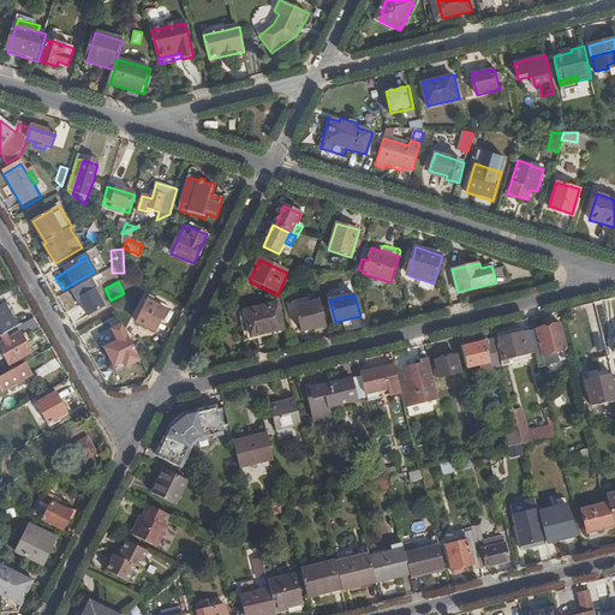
[(169,310),(149,299),(138,321),(159,332),(169,310)]
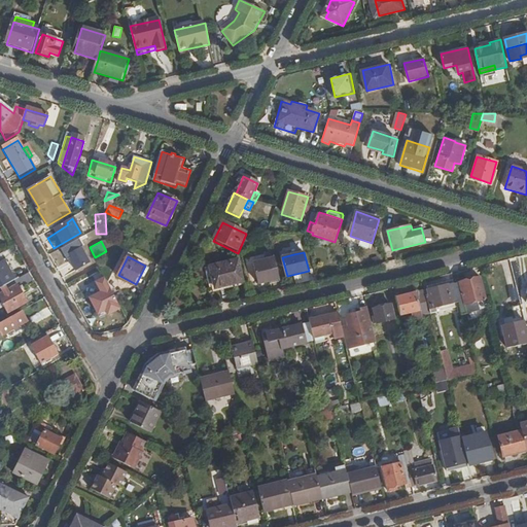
[(266,282),(280,278),(275,257),(253,264),(258,282),(265,280),(266,282)]
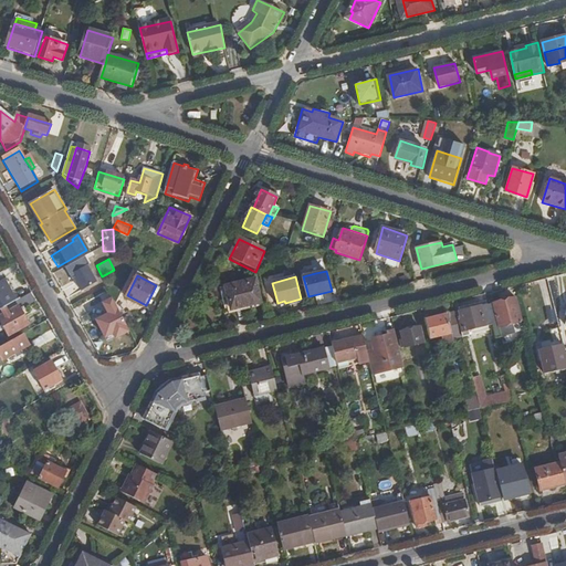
[(229,307),(230,311),(261,303),(257,283),(242,287),(241,283),(219,289),(224,308),(229,307)]
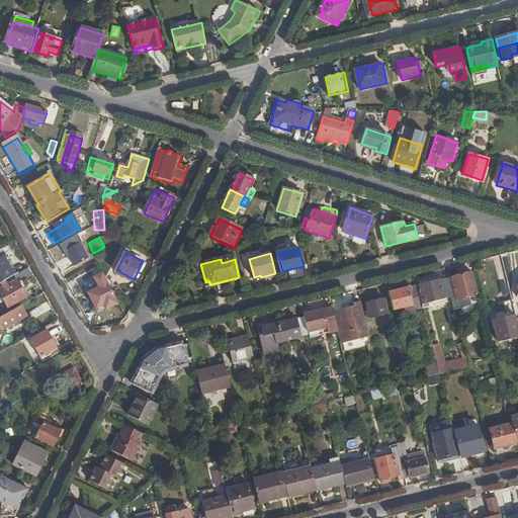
[(0,262),(0,286),(14,279),(4,260),(0,262)]
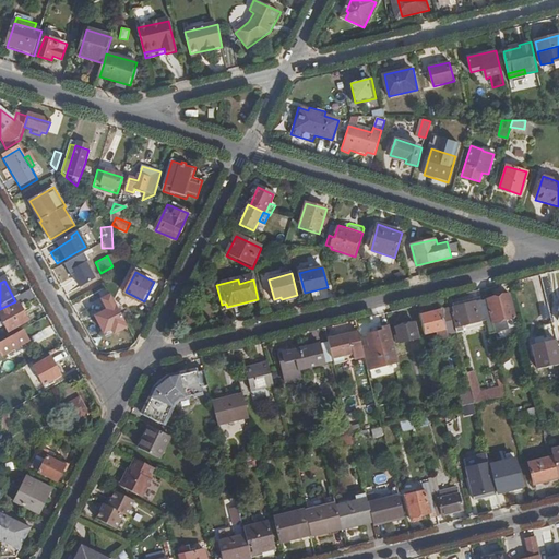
[(216,310),(227,307),(226,304),(222,305),(216,285),(211,287),(216,310)]
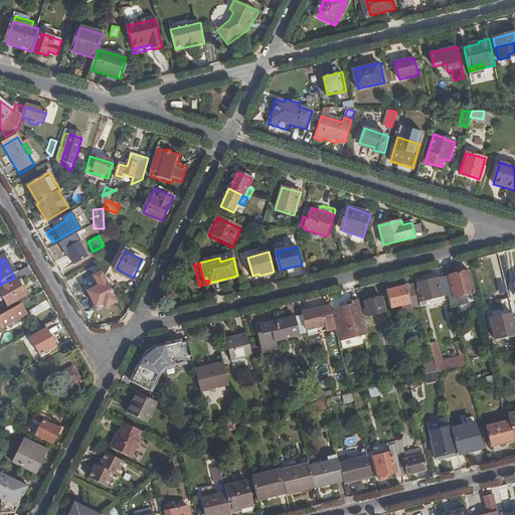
[(83,292),(97,313),(118,300),(97,266),(87,271),(95,285),(83,292)]
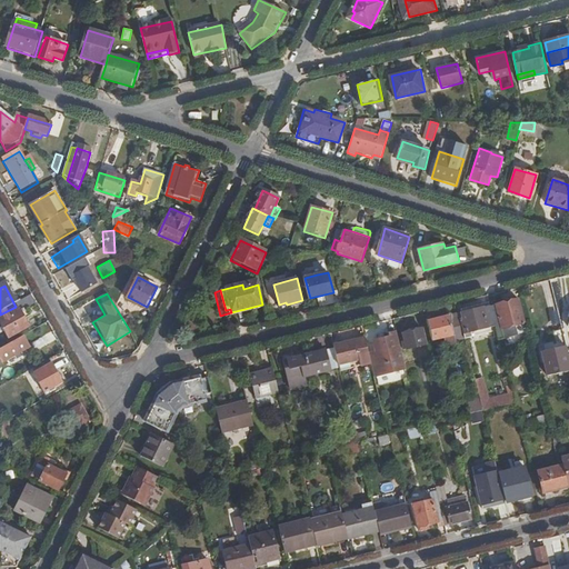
[(519,299),(490,306),(491,308),(495,326),(496,328),(503,326),(523,321),(519,299)]
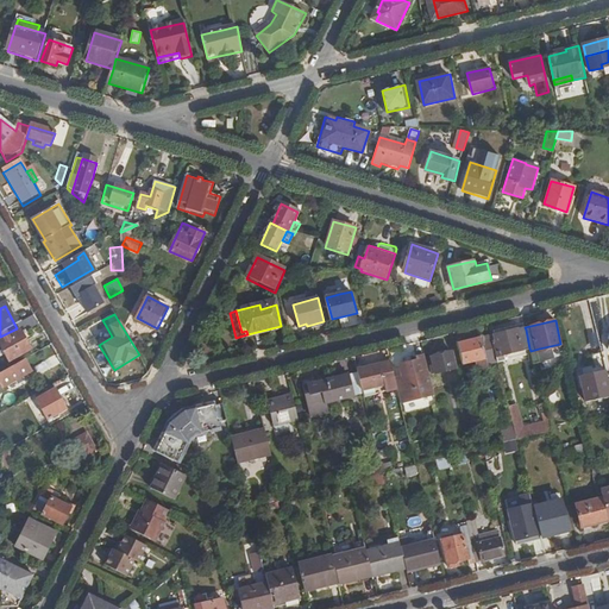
[(525,327),(523,322),(495,331),(496,338),(526,330),(525,327)]
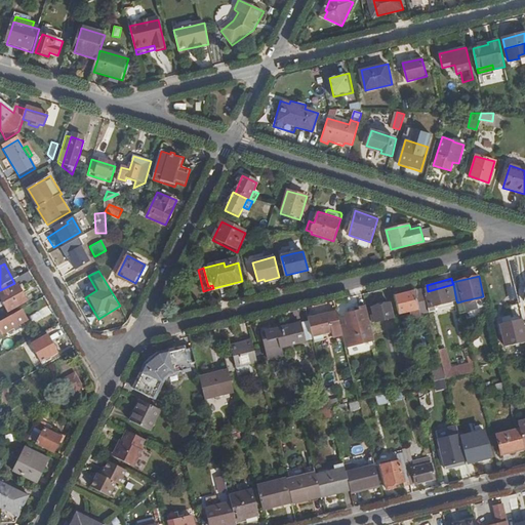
[(428,294),(426,294),(429,308),(456,300),(453,284),(428,291),(428,294)]
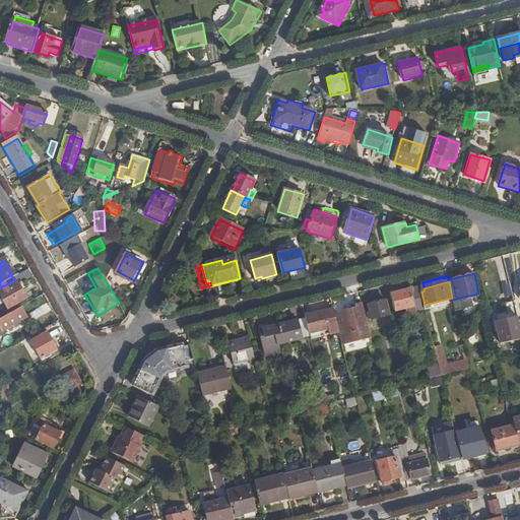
[(26,302),(20,289),(18,286),(17,284),(0,293),(0,297),(8,311),(26,302)]
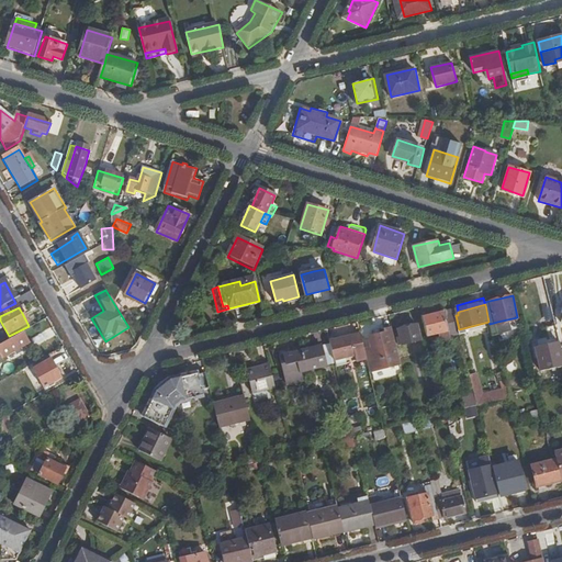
[(459,329),(456,315),(453,310),(422,317),(427,337),(436,335),(438,335),(440,344),(450,340),(449,337),(460,335),(459,329)]
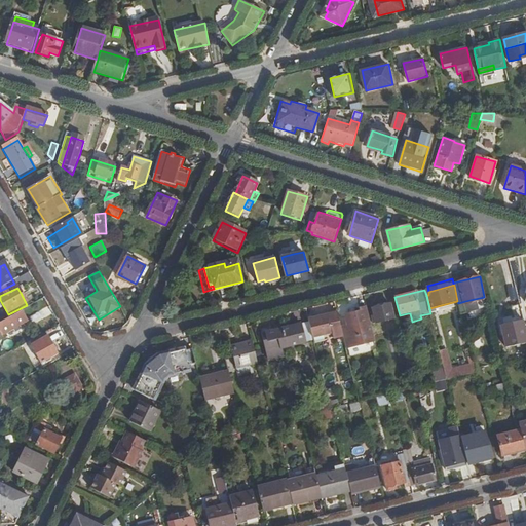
[(460,312),(486,306),(484,297),(465,301),(458,303),(460,312)]
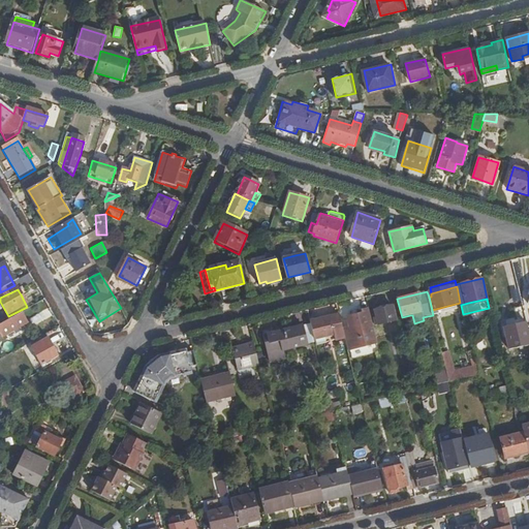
[(398,320),(395,305),(376,310),(380,325),(398,320)]
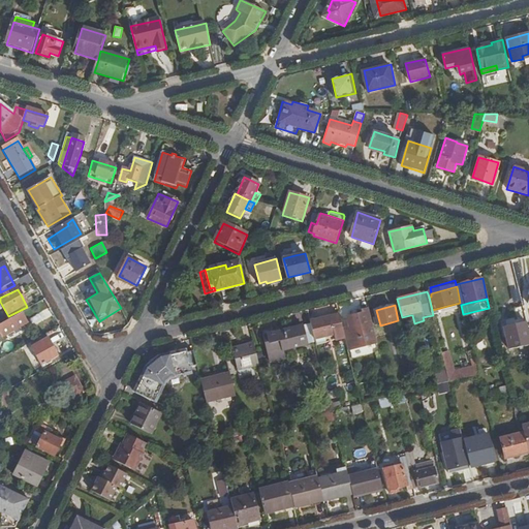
[(528,343),(528,330),(524,306),(515,308),(519,323),(506,327),(511,348),(528,343)]
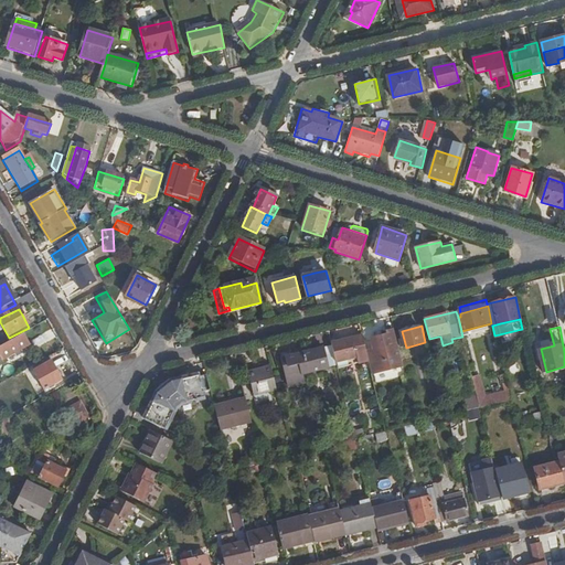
[(400,351),(395,332),(386,334),(371,338),(373,349),(366,351),(369,362),(372,374),(403,366),(400,351)]
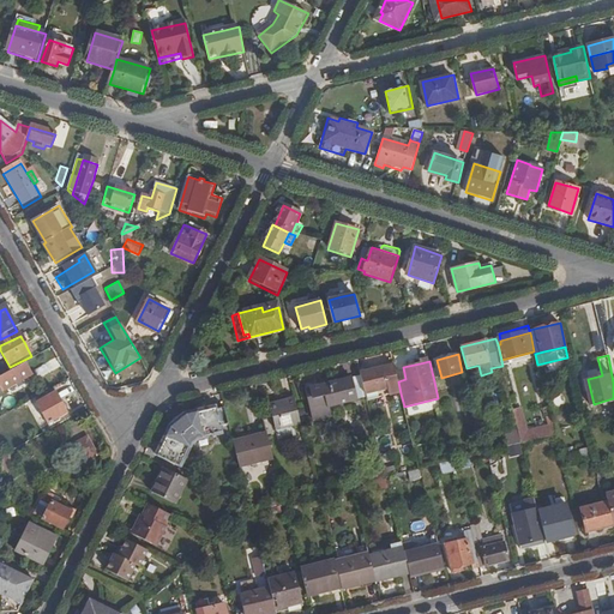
[(395,363),(360,372),(361,377),(365,392),(389,386),(391,396),(401,393),(398,381),(395,363)]
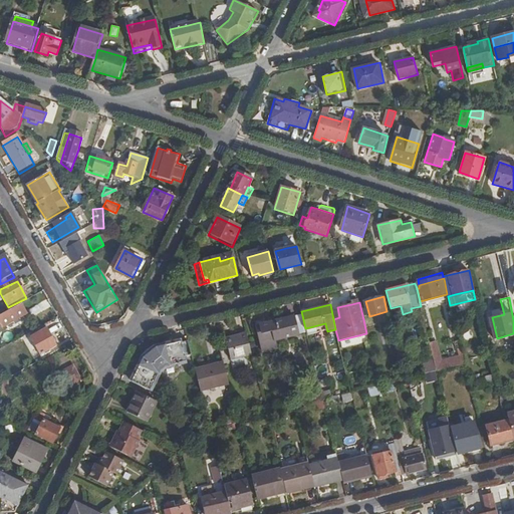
[(20,307),(0,318),(0,325),(2,329),(6,326),(7,327),(21,319),(20,318),(25,315),(20,307)]
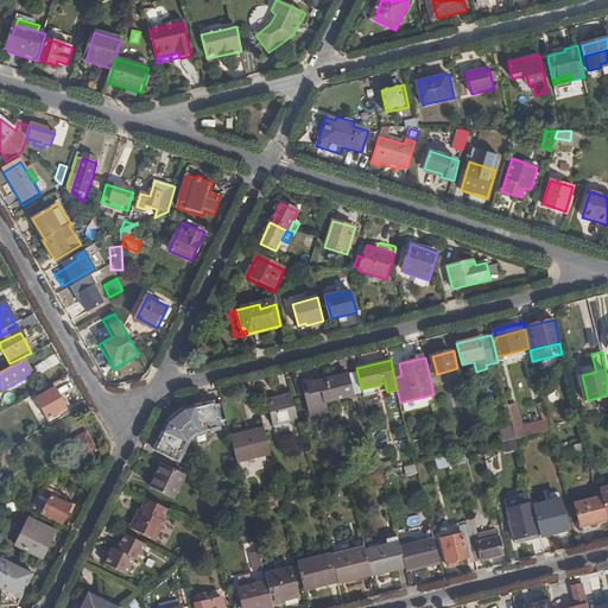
[(361,388),(358,373),(348,375),(353,393),(361,392),(361,388)]
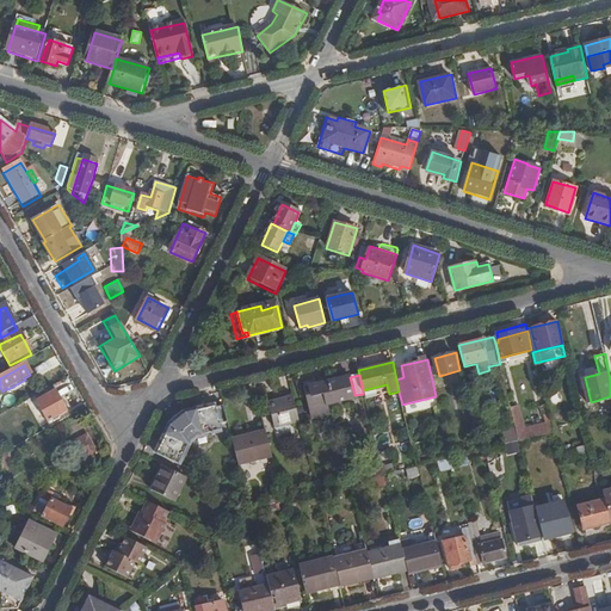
[(355,395),(350,377),(304,388),(312,419),(328,415),(327,406),(355,399),(355,395)]
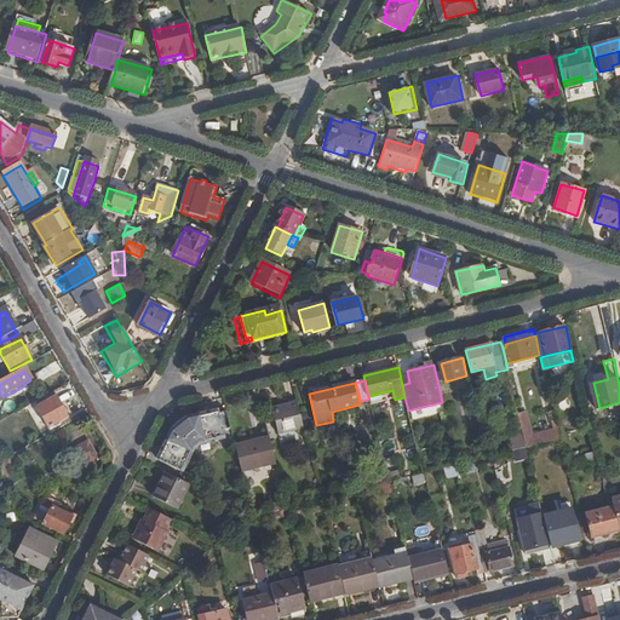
[(514,397),(526,448),(533,446),(521,395),(514,397)]
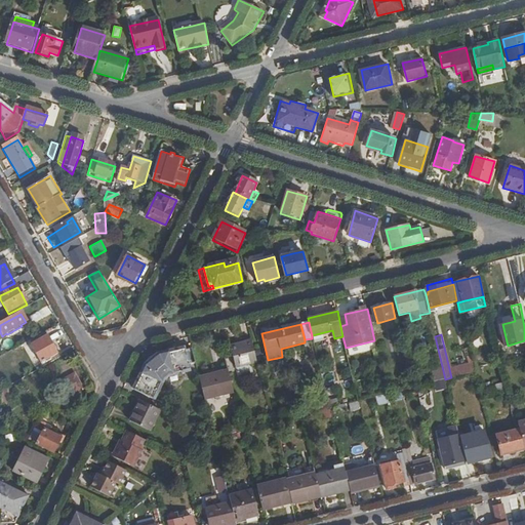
[(48,338),(31,349),(43,368),(53,363),(51,360),(58,356),(48,338)]
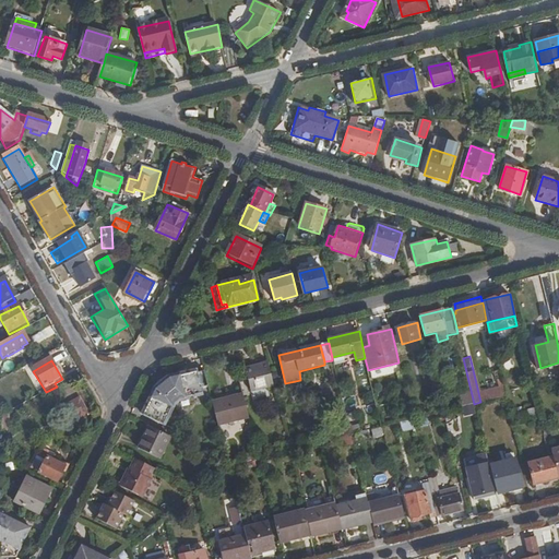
[(274,387),(269,363),(246,368),(252,393),(274,387)]
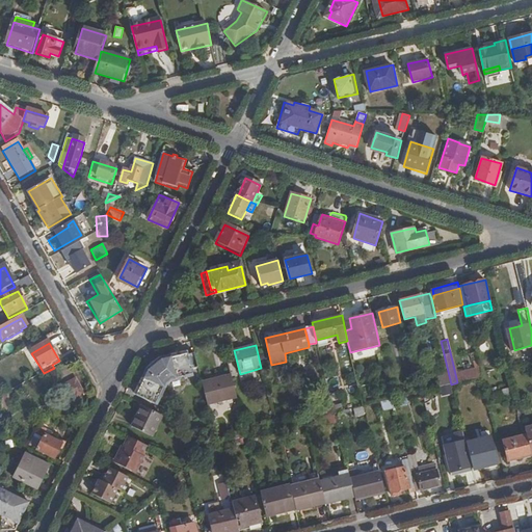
[(136,396),(156,406),(169,382),(173,378),(193,374),(189,353),(163,360),(150,372),(136,396)]
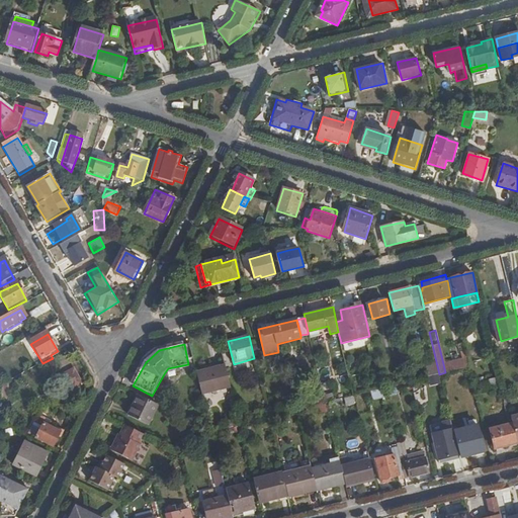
[(226,367),(197,374),(202,395),(231,387),(226,367)]
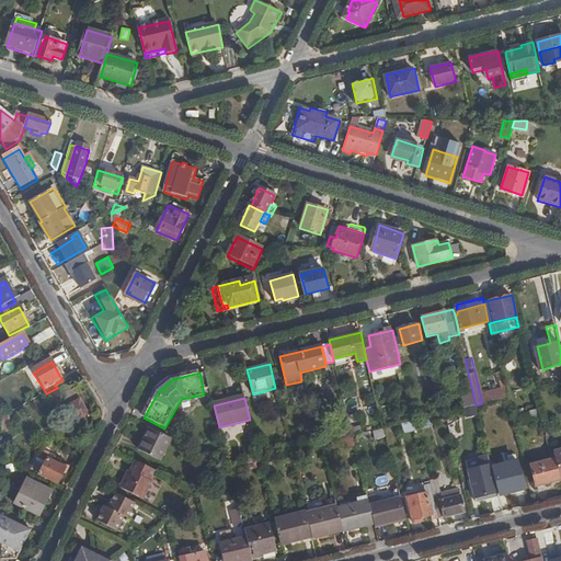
[(87,418),(78,403),(64,411),(72,425),(87,418)]
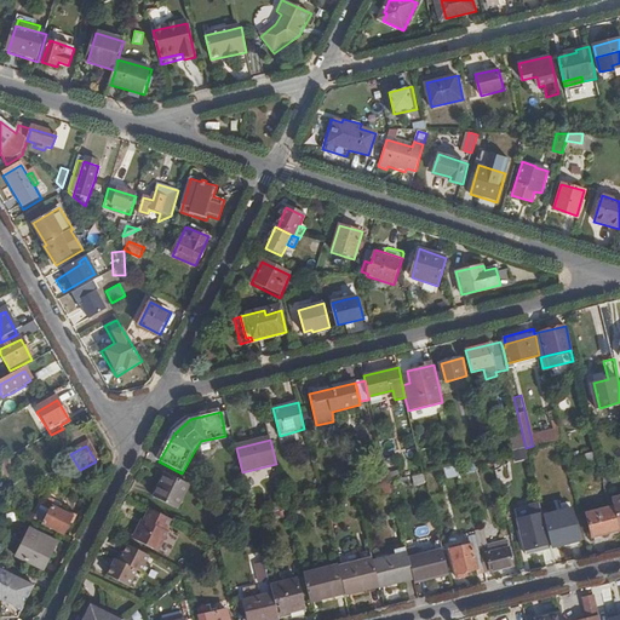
[(587,464),(597,461),(595,452),(585,454),(587,464)]
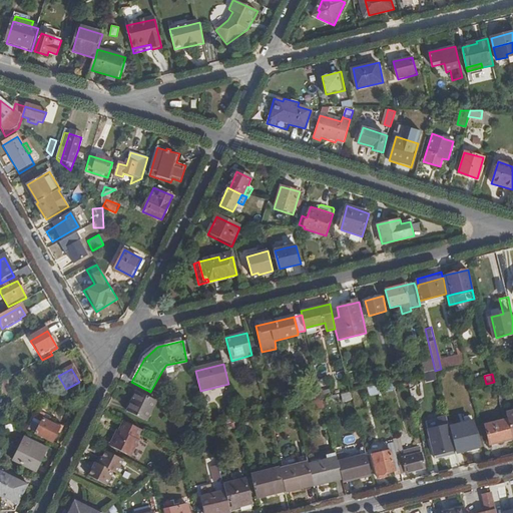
[(376,386),(368,388),(370,397),(378,395),(376,386)]
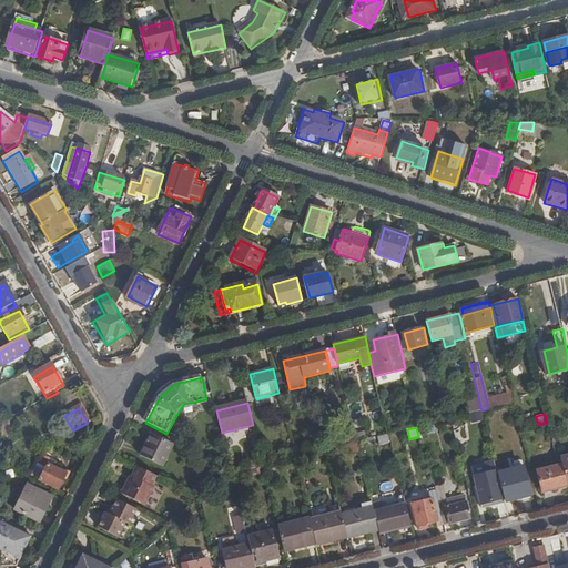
[(367,439),(365,432),(356,435),(357,442),(367,439)]
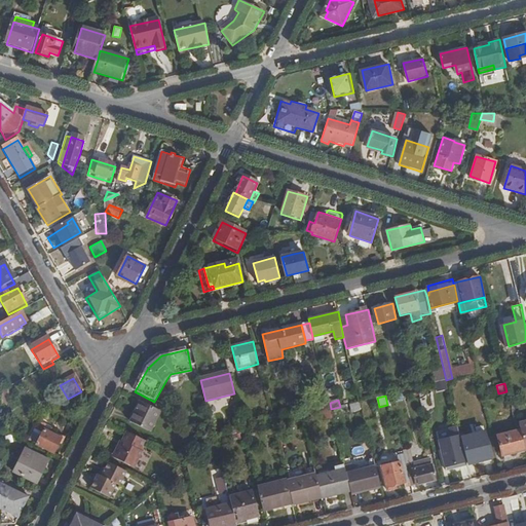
[(141,403),(138,402),(128,422),(130,423),(141,403)]
